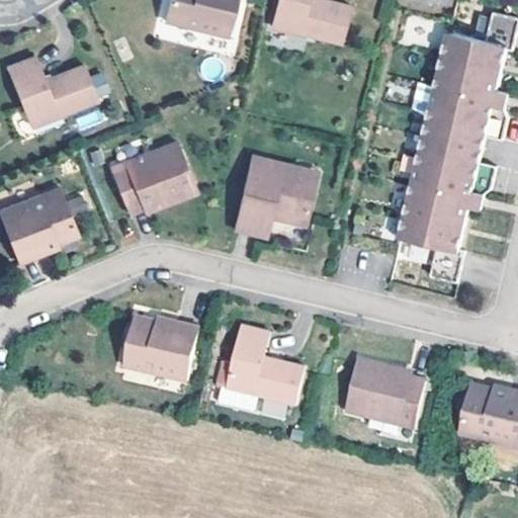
[(170,0),(166,19),(230,34),(237,0),(170,0)]
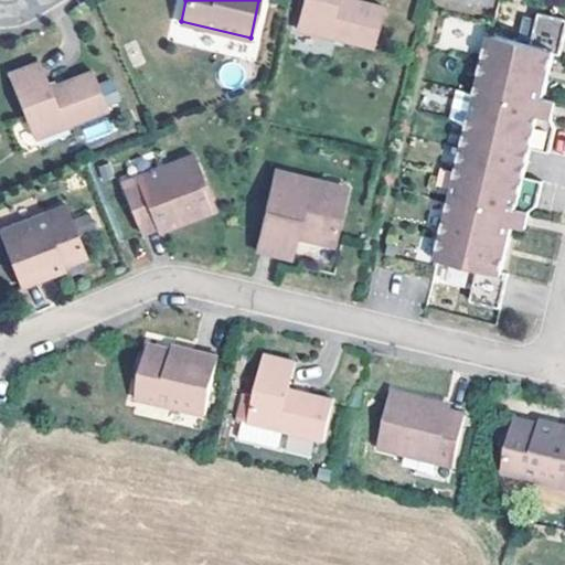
[(304,0),(296,29),(373,48),(383,7),(359,0),(304,0)]
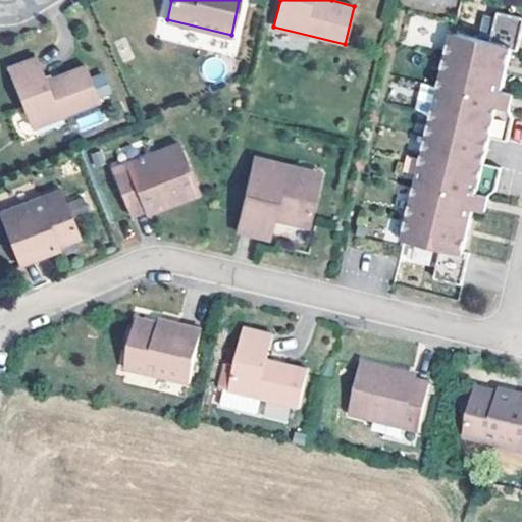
[(515,50),(521,21),(521,16),(496,12),(489,41),(451,32),(401,237),(441,247),(434,275),(461,281),(468,250),(464,248),(473,206),(484,208),(487,193),(494,191),(501,163),(484,159),(489,134),(507,138),(512,111),(508,104),(511,91),(501,90),(510,49),(515,50)]
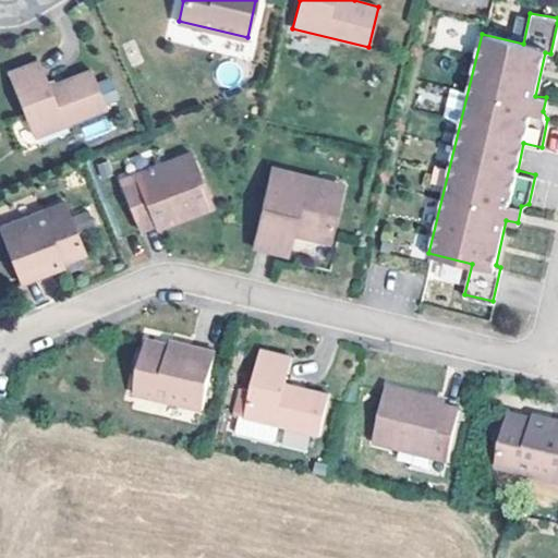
[(36,68),(8,79),(33,143),(105,114),(104,110),(116,105),(107,84),(95,89),(88,76),(57,88),(47,92),(36,68)]
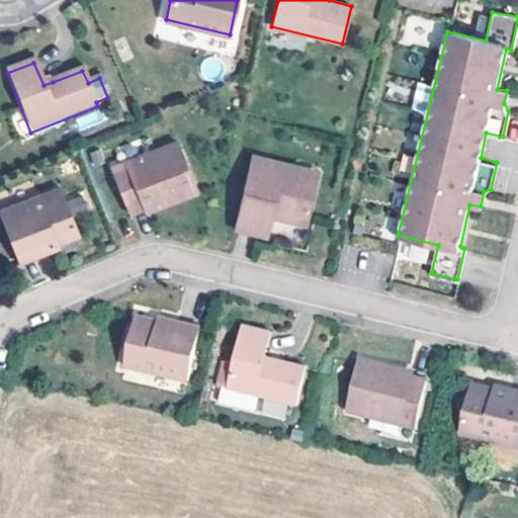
[(201,195),(180,144),(117,168),(135,214),(149,209),(172,200),(174,205),(201,195)]
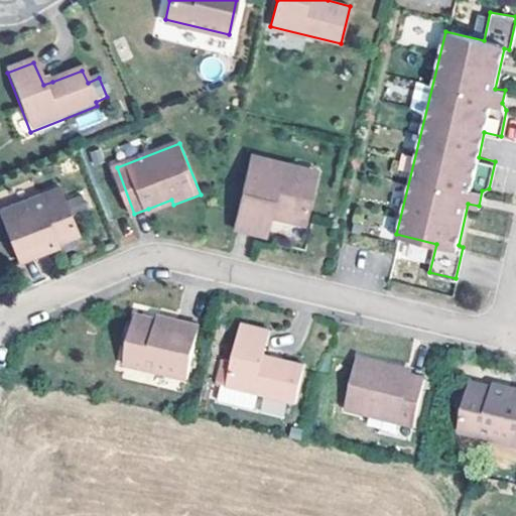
[(287,160),(251,152),(234,228),(266,235),(271,215),(305,223),(315,175),(285,169),(287,160)]
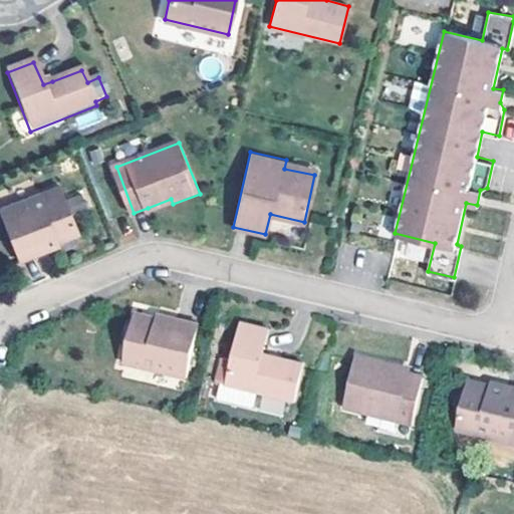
[(316,167),(286,160),(284,169),(314,175),(316,167)]
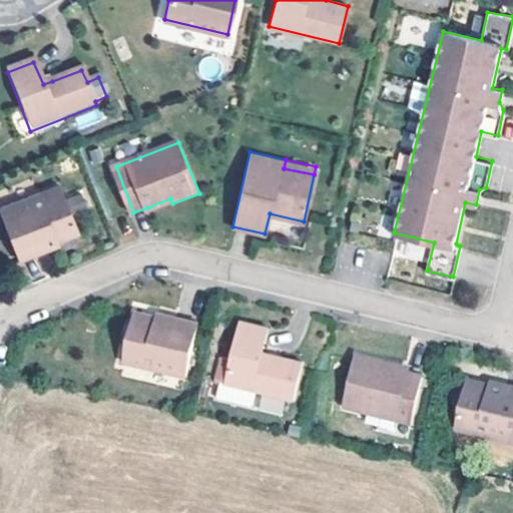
[(60,186),(0,211),(0,212),(21,265),(44,254),(41,249),(79,234),(60,186)]
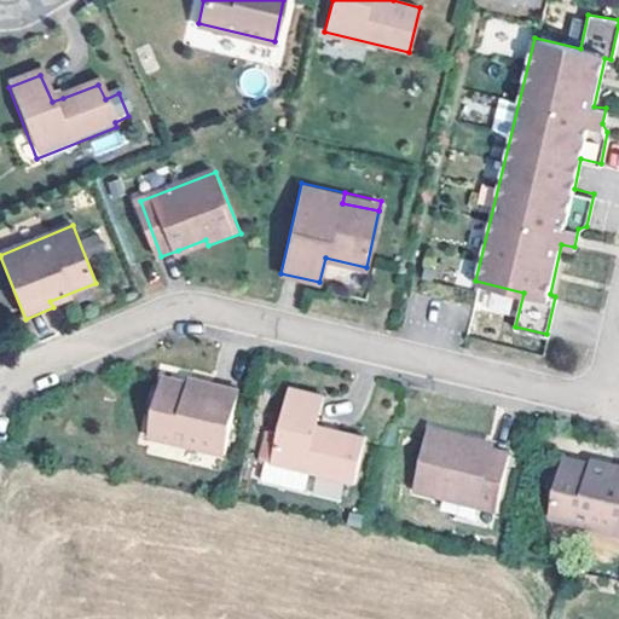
[(180,256),(208,246),(206,239),(178,250),(180,256)]
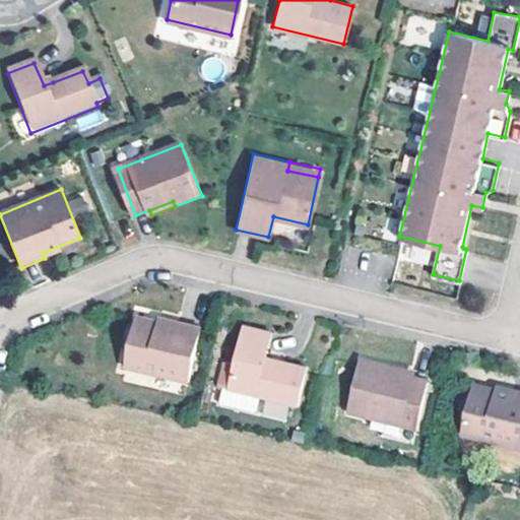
[(161,319),(140,314),(129,361),(194,374),(205,325),(180,319),(179,324),(161,319)]
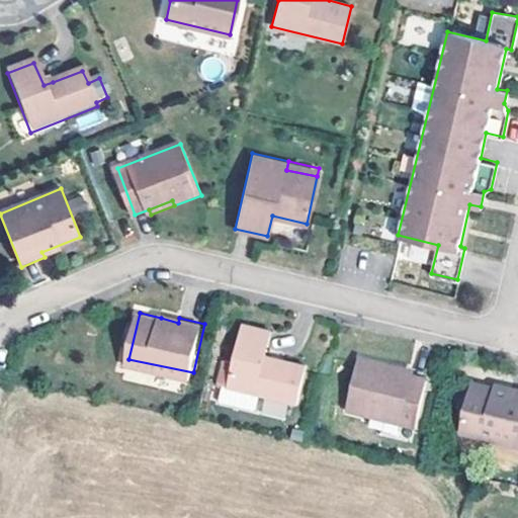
[(162,315),(161,318),(178,323),(179,318),(162,315)]
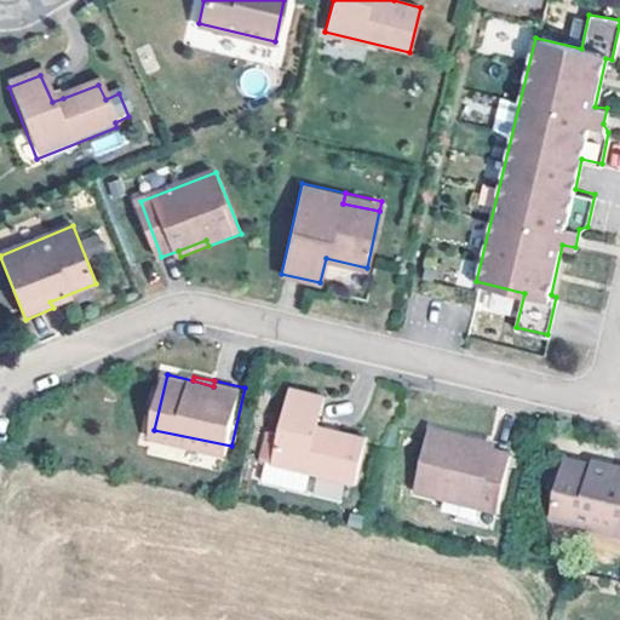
[(328,395),(293,386),(277,455),(361,474),(369,436),(321,425),(328,395)]
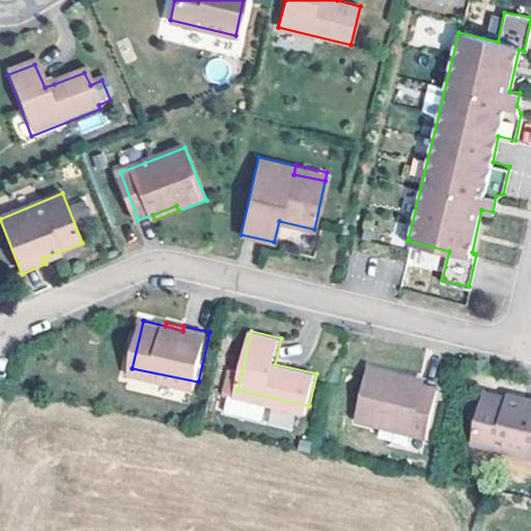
[(400,370),(371,364),(360,417),(429,431),(441,386),(426,383),(399,376),(400,370)]
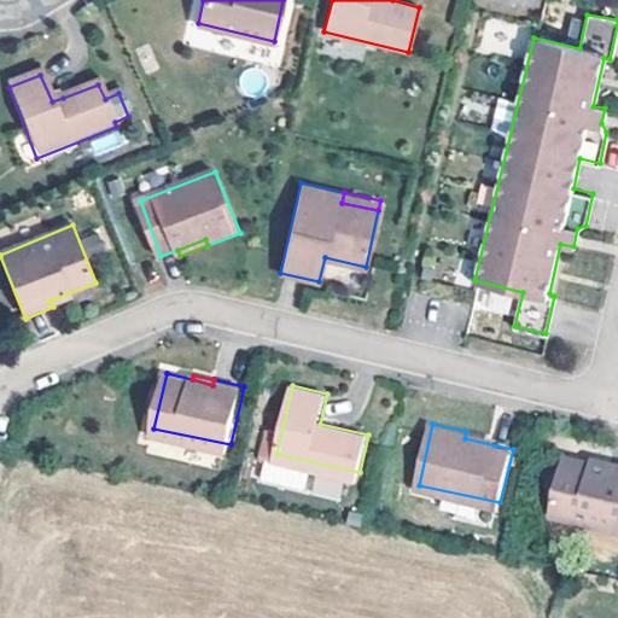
[(231,444),(153,429),(152,433),(229,450),(231,444)]
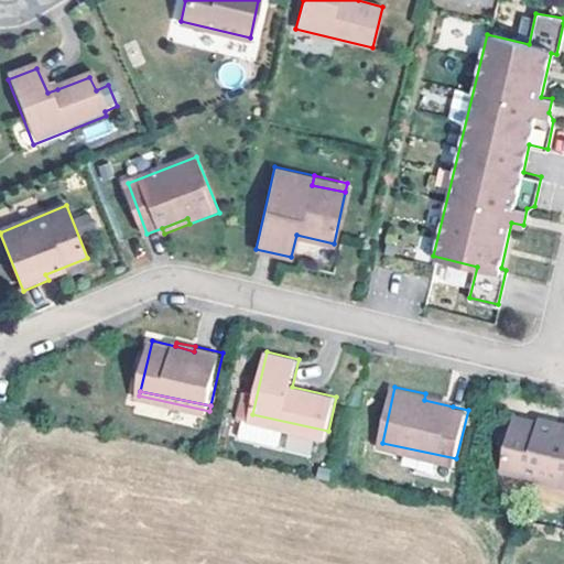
[(425,393),(424,400),(453,407),(454,400),(425,393)]
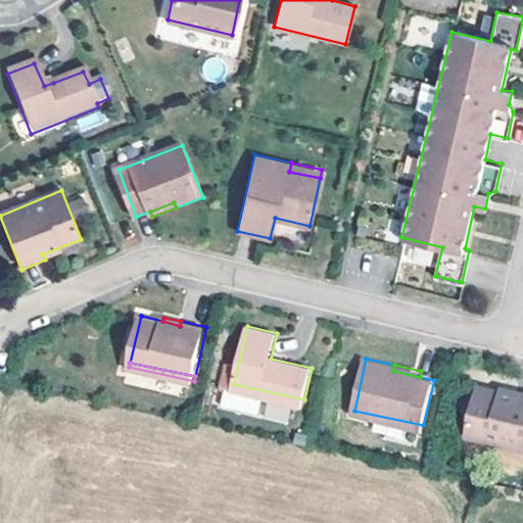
[(304,399),(234,384),(233,390),(303,406),(304,399)]
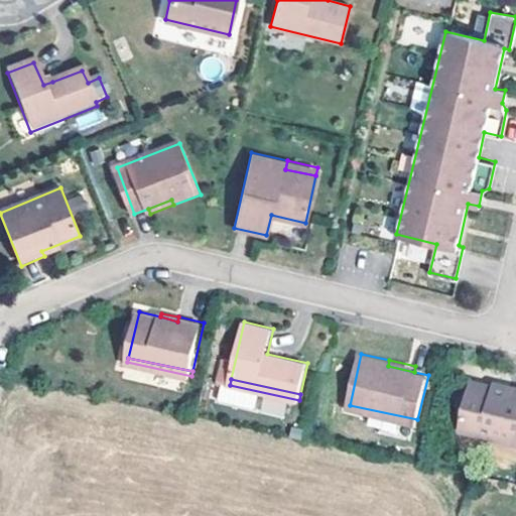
[(494,379),(493,385),(510,388),(510,383),(494,379)]
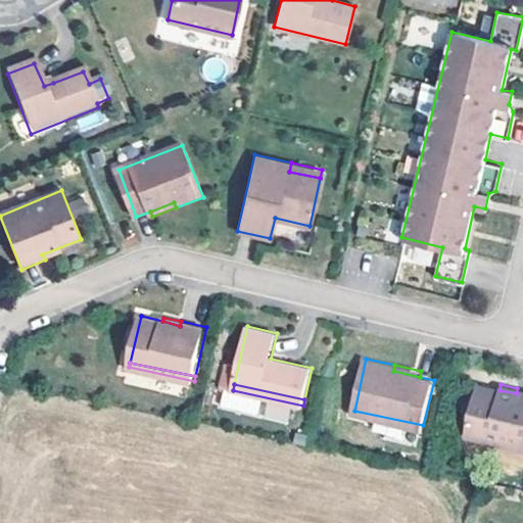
[(522,445),(522,389),(517,388),(517,393),(500,390),(477,385),(466,434),(522,445)]
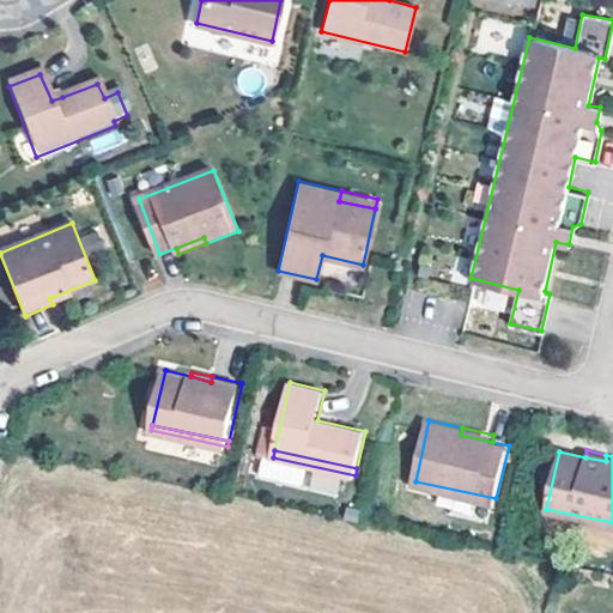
[(310,490),(337,495),(339,478),(314,473),(310,490)]
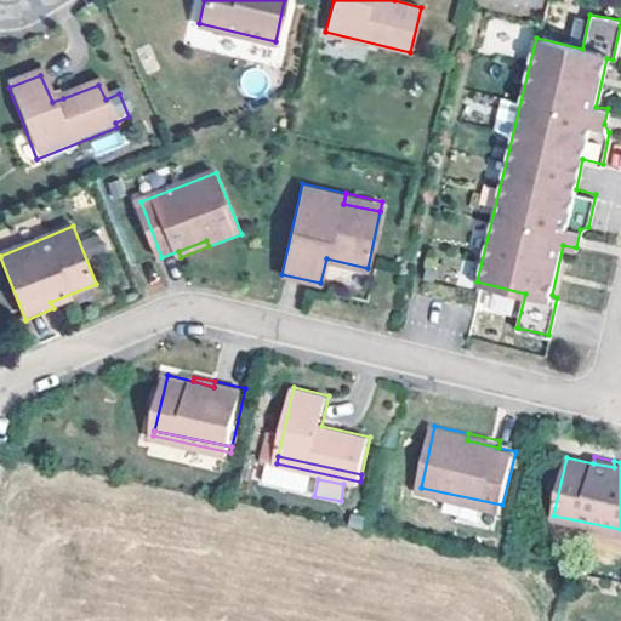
[(502,505),(421,488),(420,493),(501,511),(502,505)]
